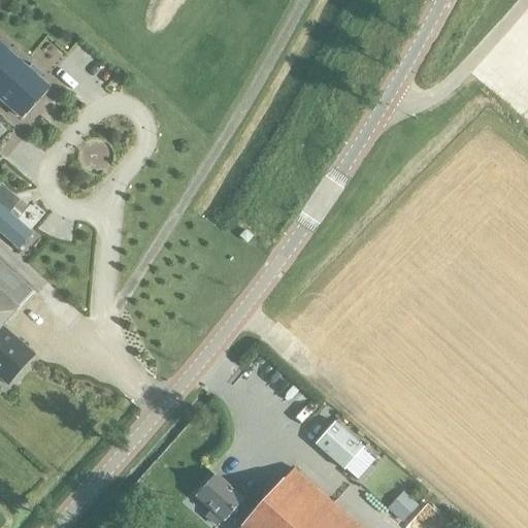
[(0,99),(22,119),(48,88),(0,44),(0,99)]
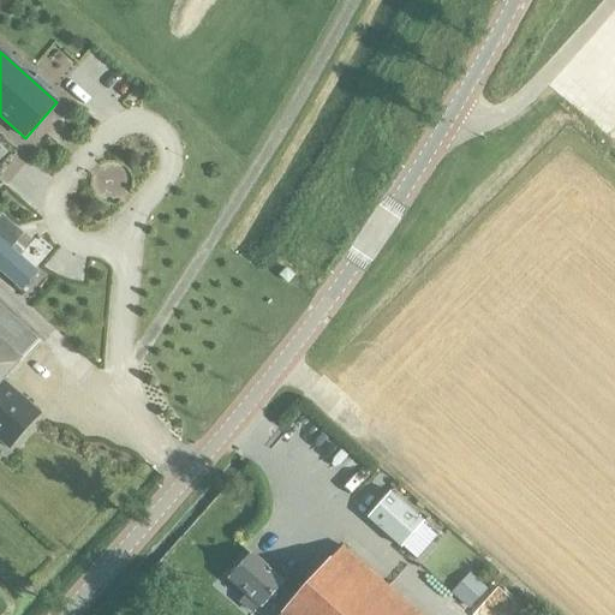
[(23,230),(4,212),(0,214),(0,270),(21,291),(37,269),(11,245),(23,230)]
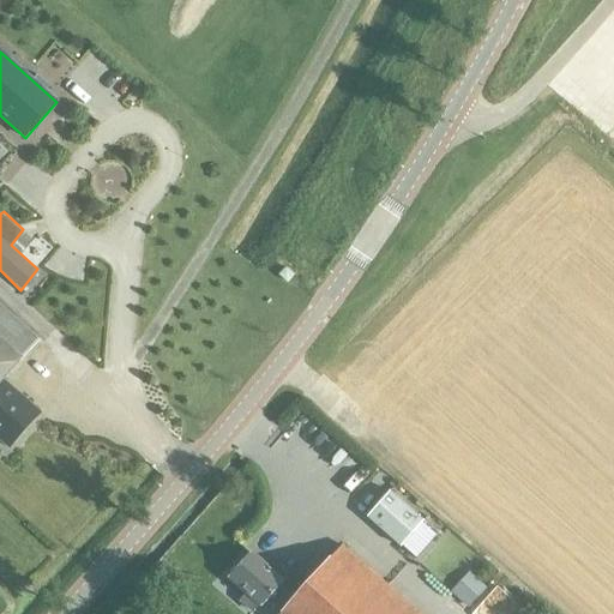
[(288,268),(281,276),(289,284),(296,276),(288,268)]
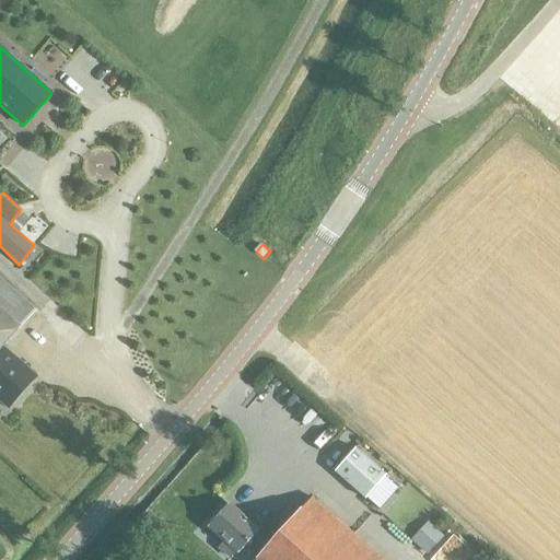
[(34,314),(0,282),(0,403),(8,409),(36,378),(2,349),(34,314)]
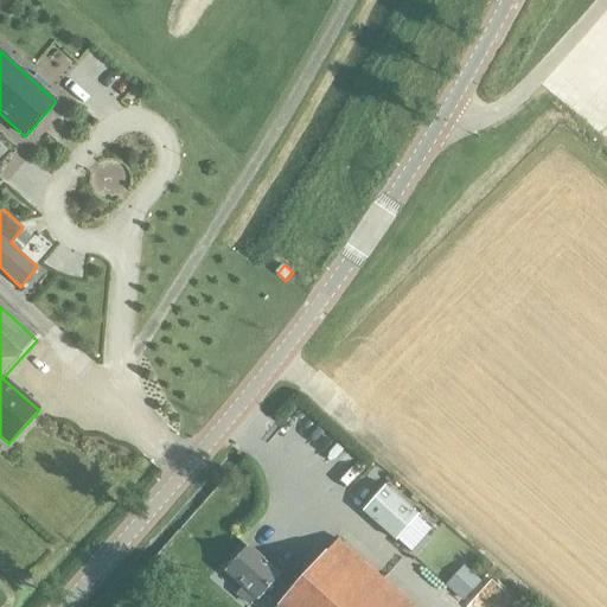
[(301,406),(268,441),(289,461),(300,449),(312,461),(334,436),(301,406)]
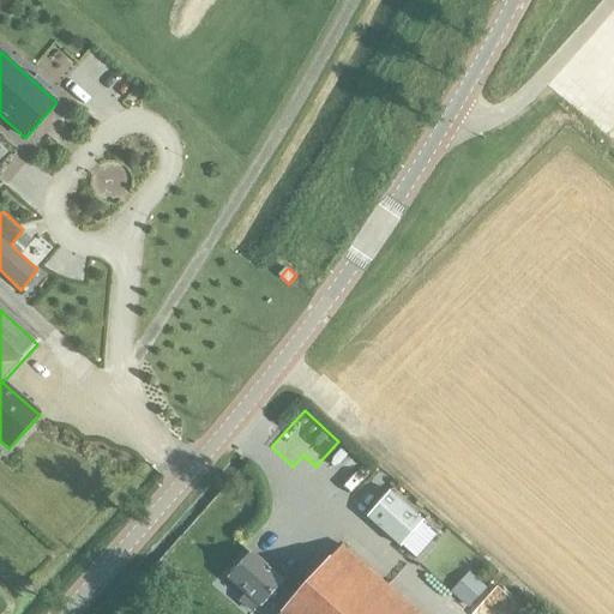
[(401,547),(402,546),(428,517),(386,480),(360,510),(401,547)]
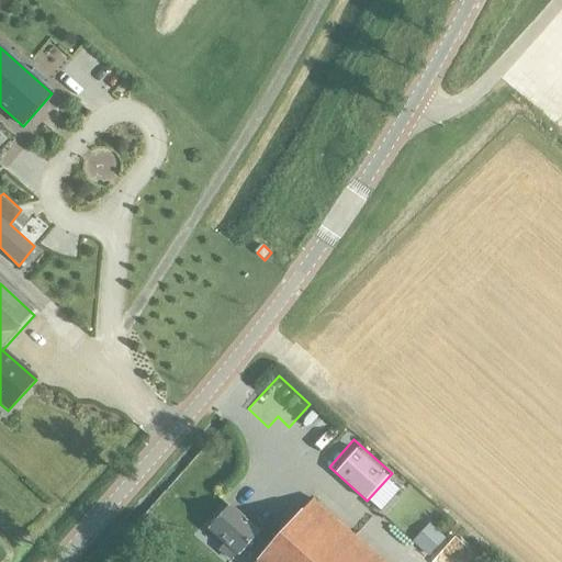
[(384,561),(314,499),(271,548),(258,537),(261,534),(229,505),(209,529),(225,543),(221,549),(232,559),(237,553),(240,557),(245,552),(256,561),(384,561)]
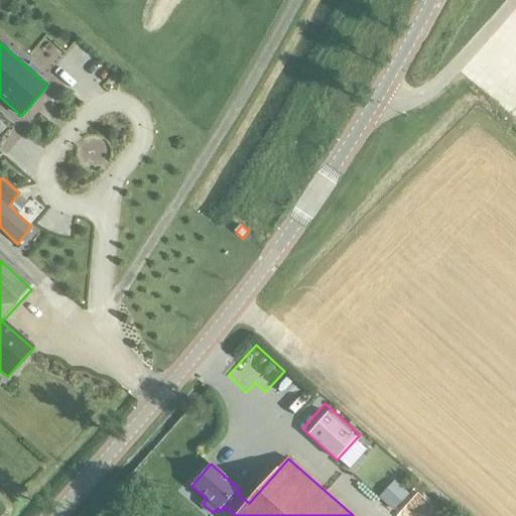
[(392,479),(382,497),(399,507),(409,489),(392,479)]
